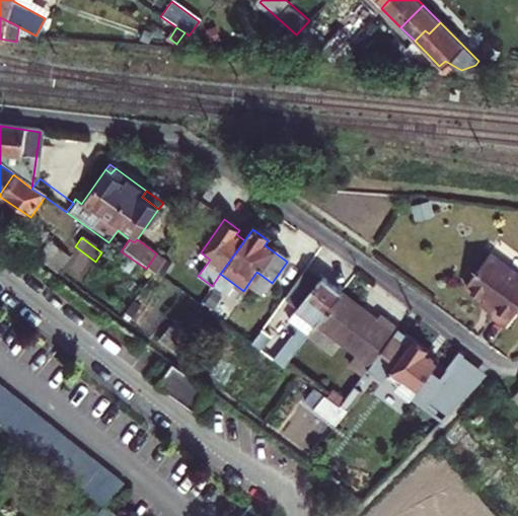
[(49,240),(35,254),(56,274),(69,259),(49,240)]
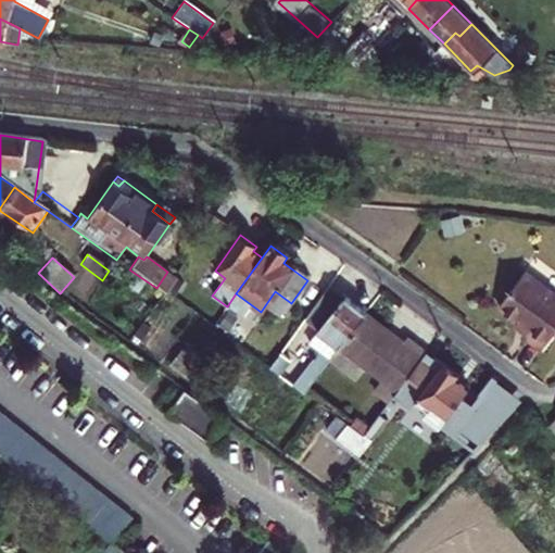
[(169,273),(167,272),(156,288),(158,289),(169,273)]
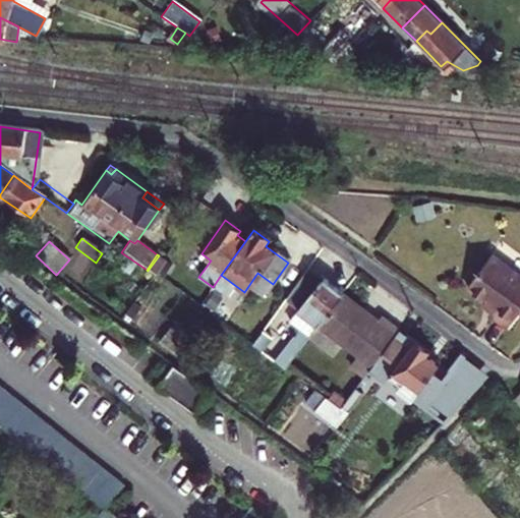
[(519,274),(492,254),(468,288),(496,308),(490,314),(509,328),(519,311),(519,274)]
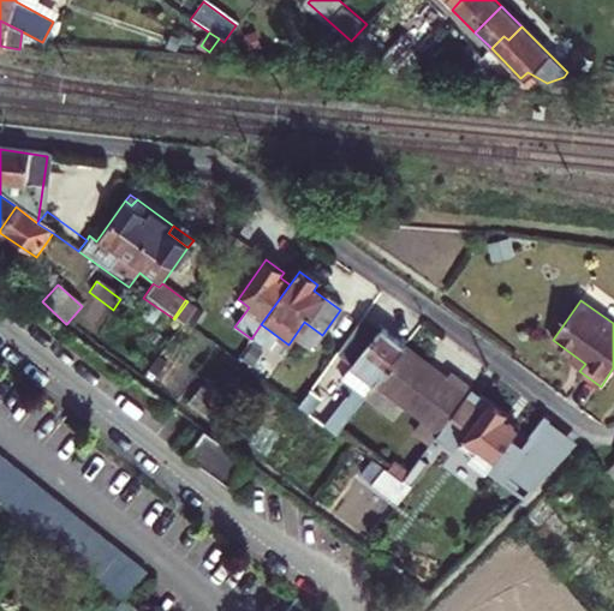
[(196,307),(188,301),(174,319),(183,325),(196,307)]
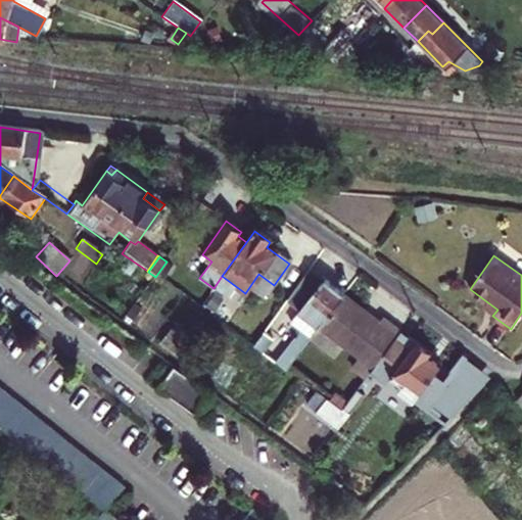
[(174,270),(164,284),(173,289),(182,276),(174,270)]
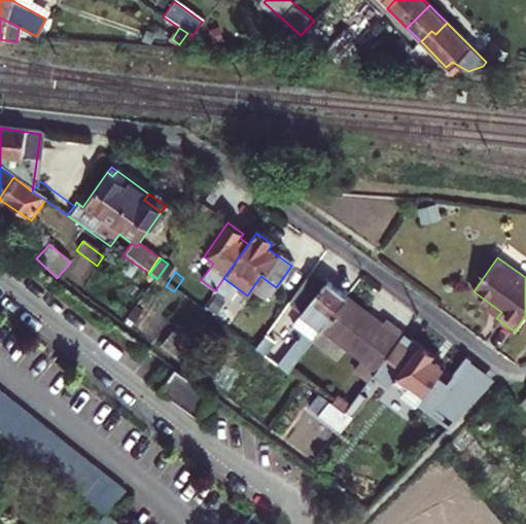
[(289,305),(303,315),(326,283),(314,273),(289,305)]
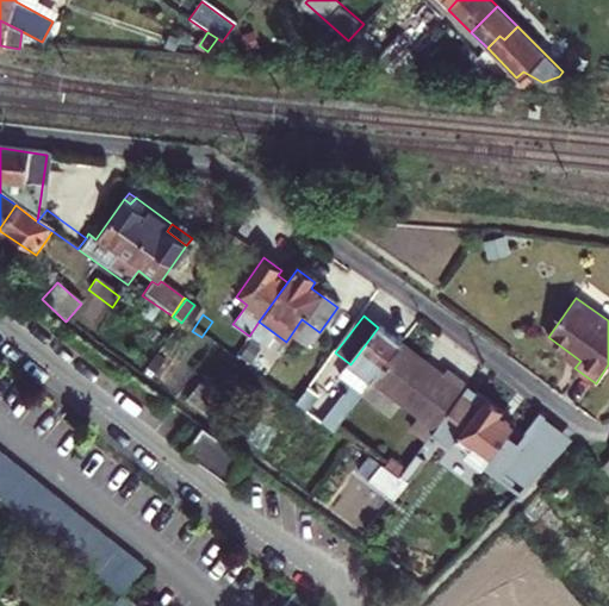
[(372,382),(401,344),(378,328),(350,364),(340,378),(352,387),(323,424),(334,431),(372,382)]
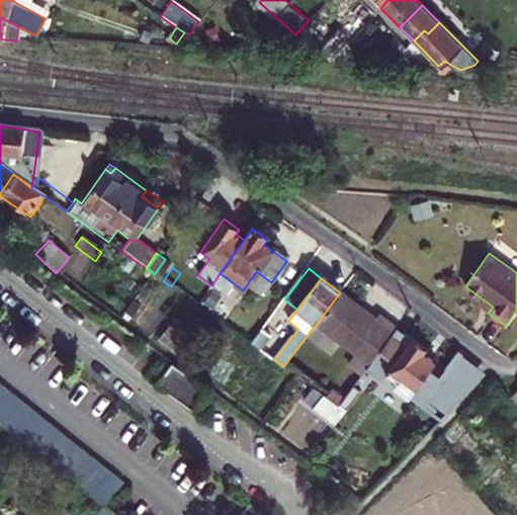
[(340,292),(316,325),(368,367),(394,334),(397,330),(382,320),(379,324),(340,292)]
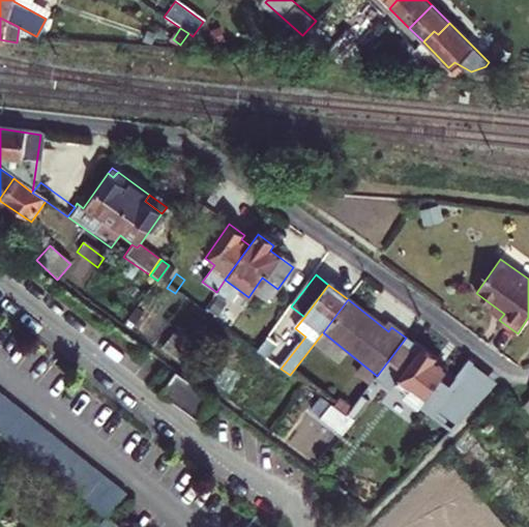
[(198,341),(179,327),(163,349),(181,363),(198,341)]
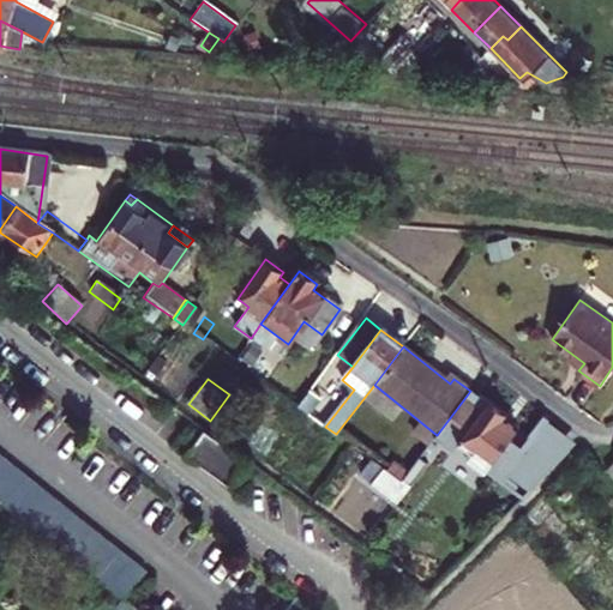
[(310,391),(298,408),(307,414),(319,398),(310,391)]
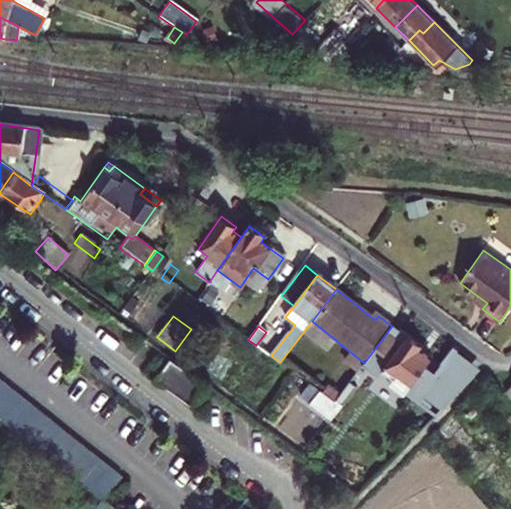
[(364,363),(358,371),(371,382),(382,368),(394,378),(391,382),(434,416),(459,392),(436,374),(441,369),(439,367),(433,376),(424,369),(430,360),(425,355),(420,362),(415,357),(421,348),(392,326),(389,330),(364,363)]
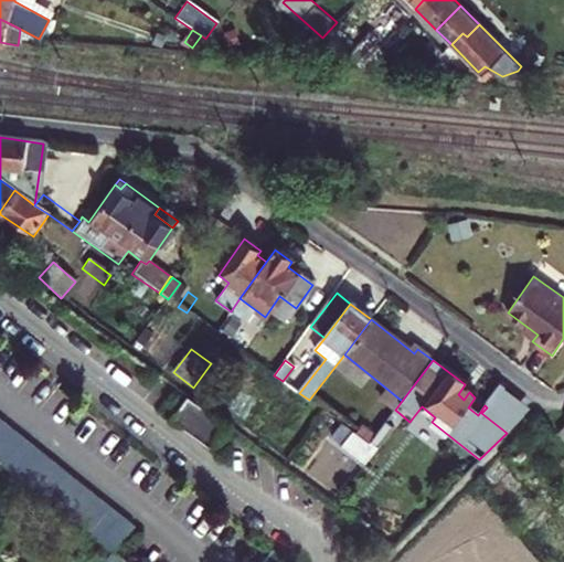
[(465,384),(458,394),(464,400),(469,392),(471,390),(465,384)]
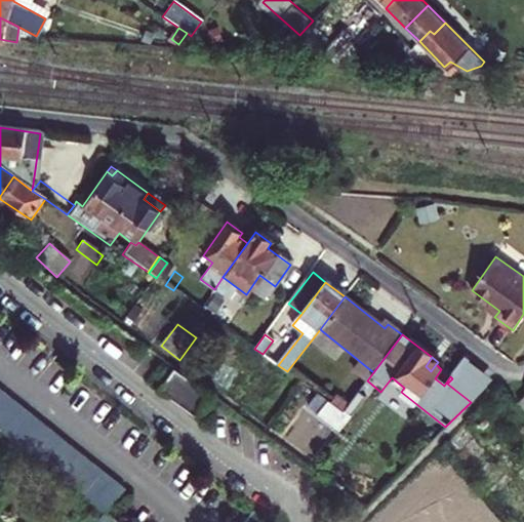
[(462,358),(450,376),(452,378),(447,384),(471,402),(493,380),(462,358)]
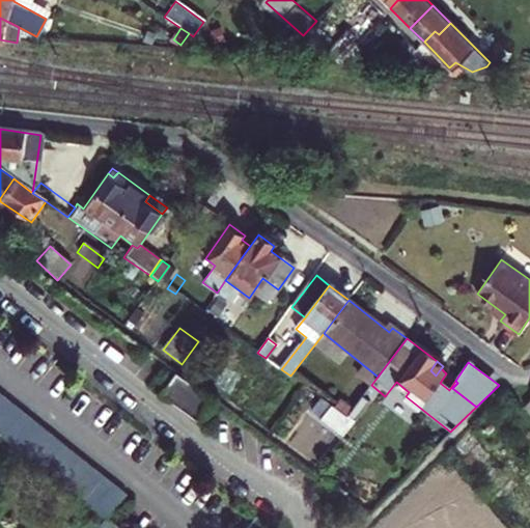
[(211,399),(171,370),(156,393),(194,421),(211,399)]
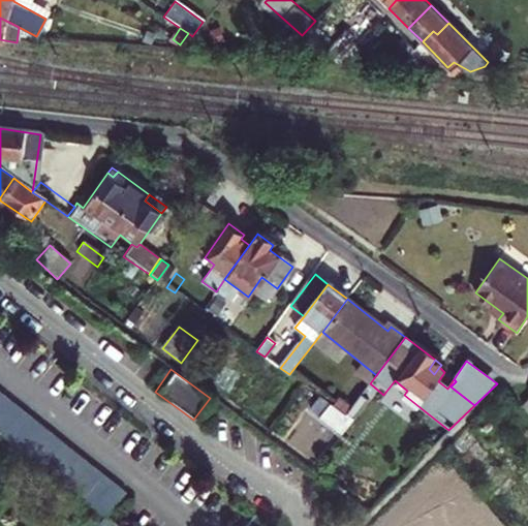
[(0,429),(4,432),(16,441),(107,515),(125,494),(101,474),(0,395),(0,429)]
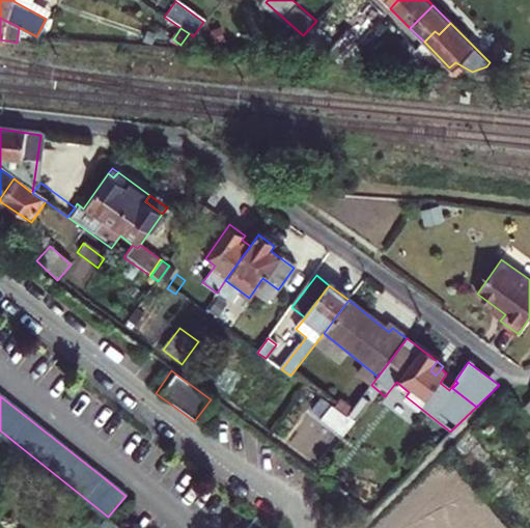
[(322,419),(342,437),(354,421),(347,416),(332,406),(322,419)]
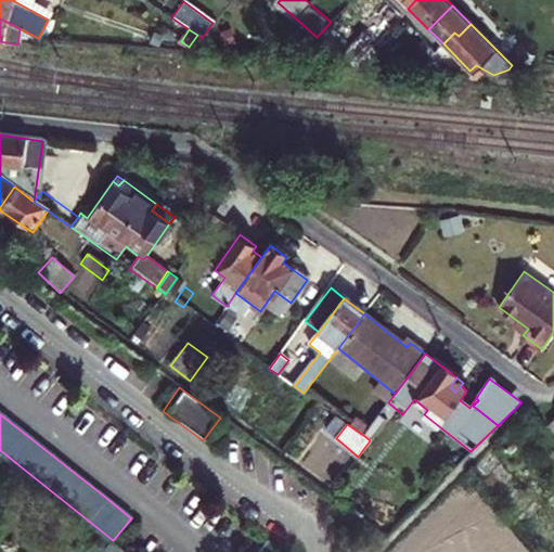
[(377,429),(371,425),(363,435),(370,440),(377,429)]
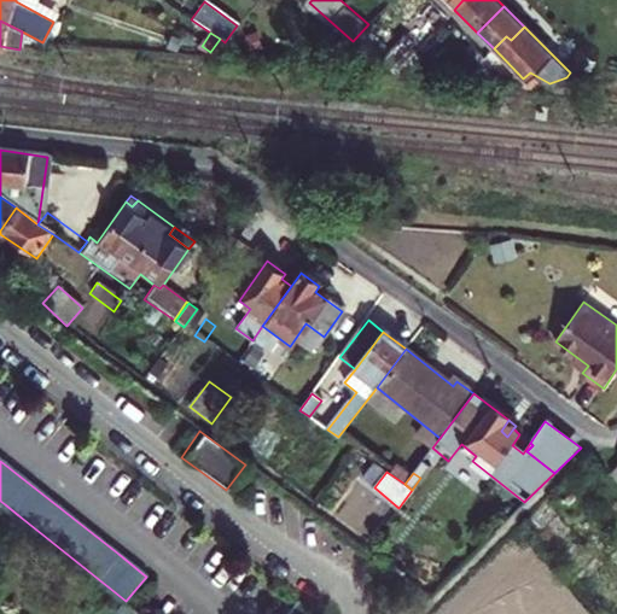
[(0,528),(12,515),(0,506),(0,528)]
